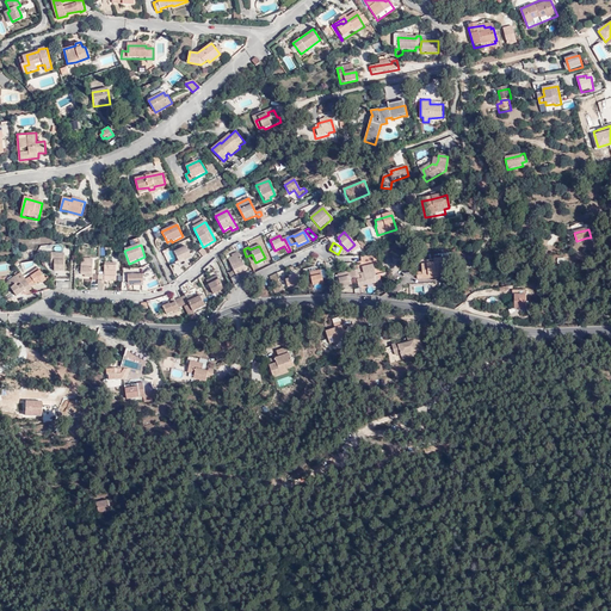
[(174,253),(179,263),(185,260),(185,261),(192,258),(186,247),(174,253)]
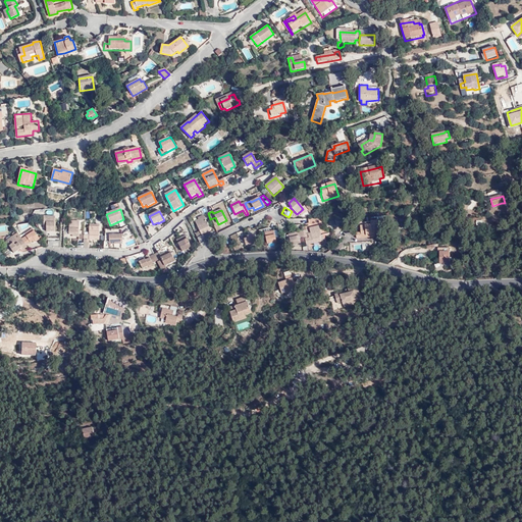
[(211,230),(204,216),(198,218),(199,220),(195,222),(201,236),(211,230)]
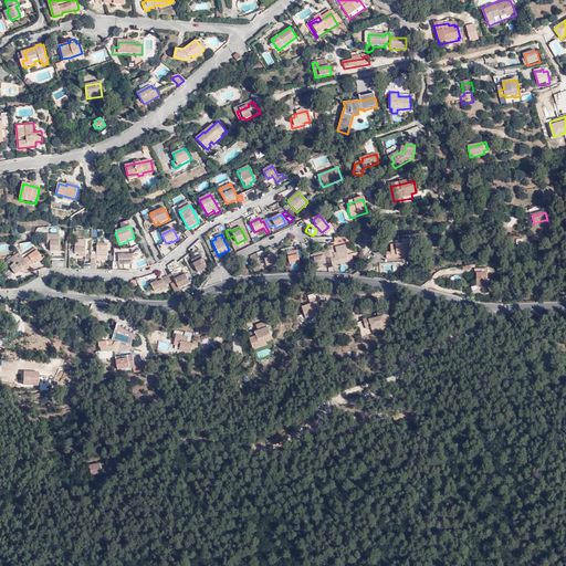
[(51,252),(58,252),(59,236),(48,236),(48,249),(51,249),(51,252)]
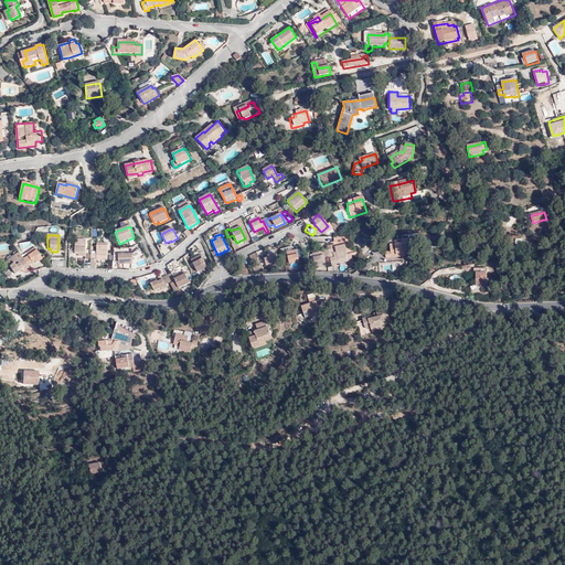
[(409,248),(409,240),(401,241),(401,242),(401,244),(395,245),(390,245),(390,253),(384,253),(385,259),(396,258),(396,256),(406,255),(411,255),(409,248)]
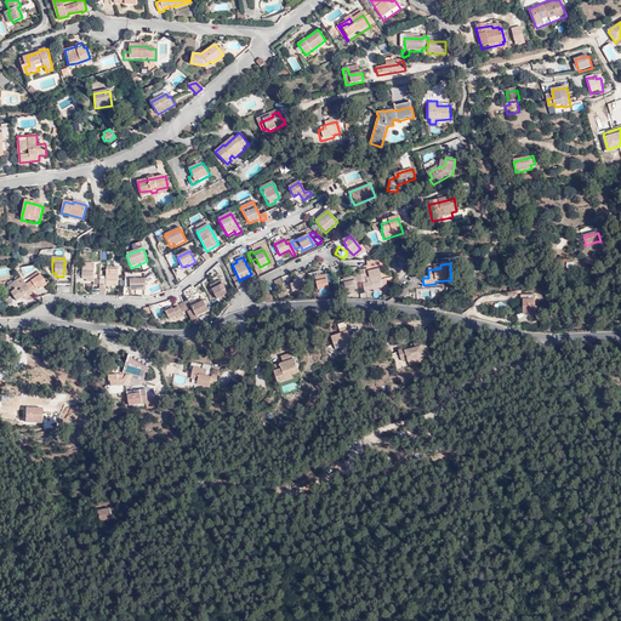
[(93,280),(95,265),(83,265),(83,280),(86,280),(86,283),(93,283),(93,280)]
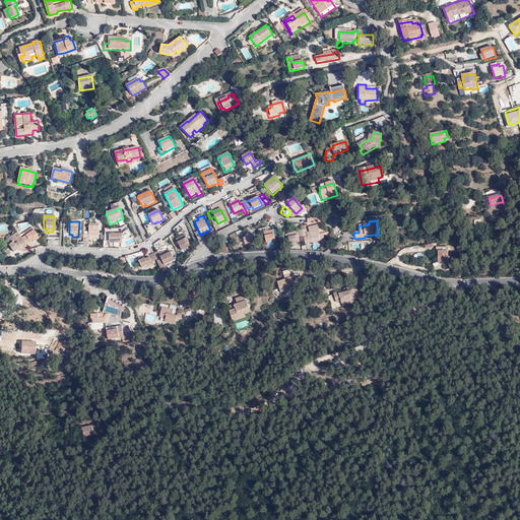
[(83,235),(83,240),(94,240),(94,239),(99,239),(99,224),(89,224),(88,235),(83,235)]
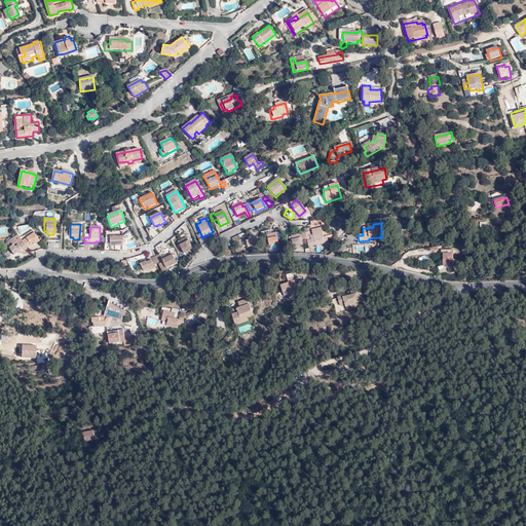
[(309,232),(305,233),(306,240),(308,248),(324,243),(322,238),(324,238),(324,237),(321,228),(312,231),(313,235),(310,236),(309,232)]
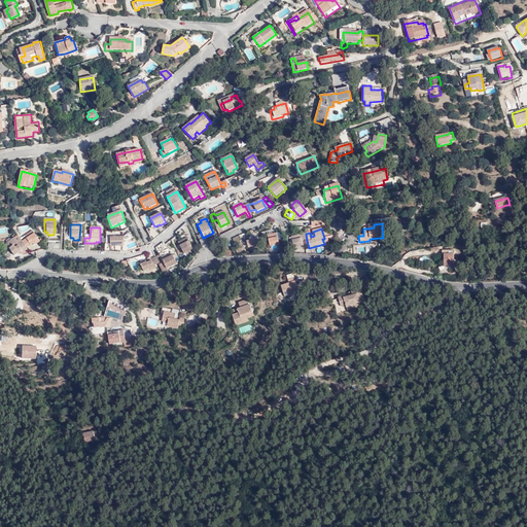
[(272,235),(272,231),(261,234),(262,238),(268,236),(270,247),(279,245),(277,234),(272,235)]
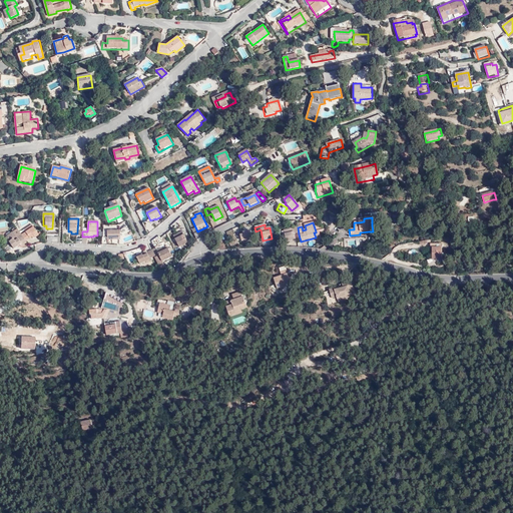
[(22,236),(25,241),(33,236),(35,238),(38,236),(38,234),(32,225),(24,230),(26,233),(22,236)]
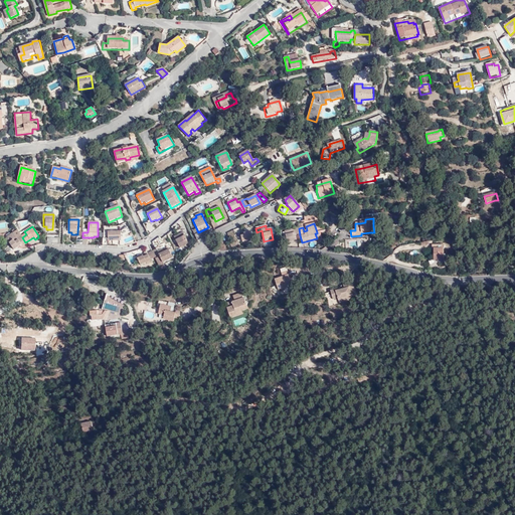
[(201,239),(202,238),(200,233),(198,234),(196,229),(192,230),(198,241),(199,240),(201,239)]
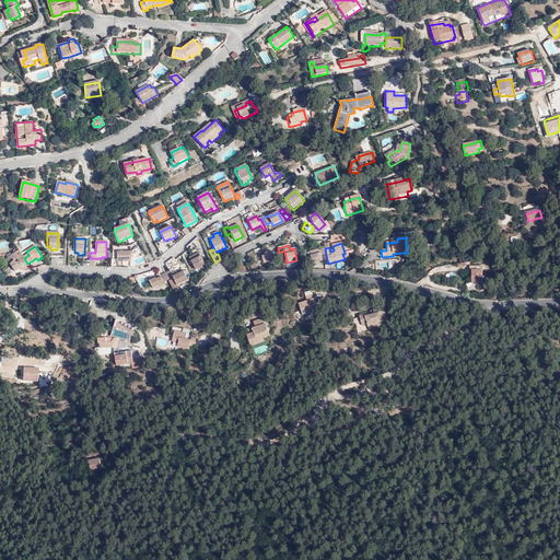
[(324,256),(322,249),(310,253),(312,264),(322,261),(322,257),(324,256)]
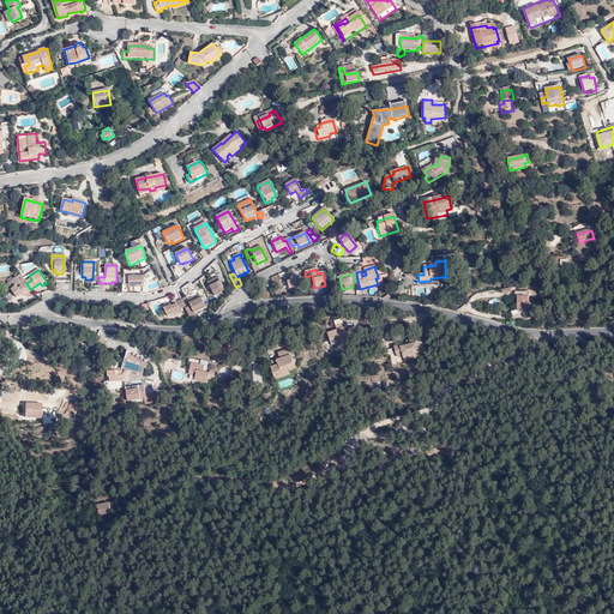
[(128,289),(143,288),(143,286),(144,286),(144,277),(128,277),(128,289)]
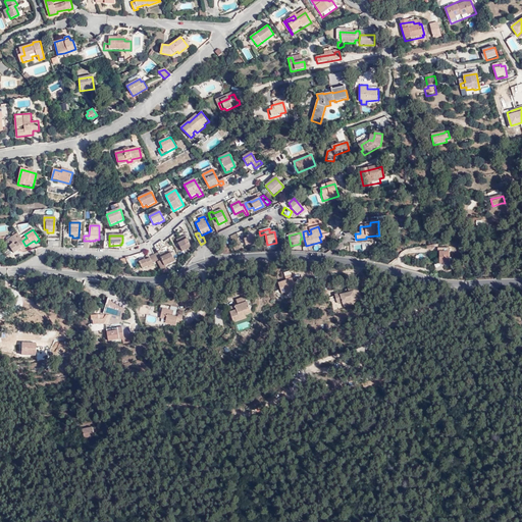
[(245,240),(244,239),(240,240),(242,246),(246,245),(246,246),(249,245),(249,246),(257,244),(255,236),(248,238),(248,240),(245,240)]
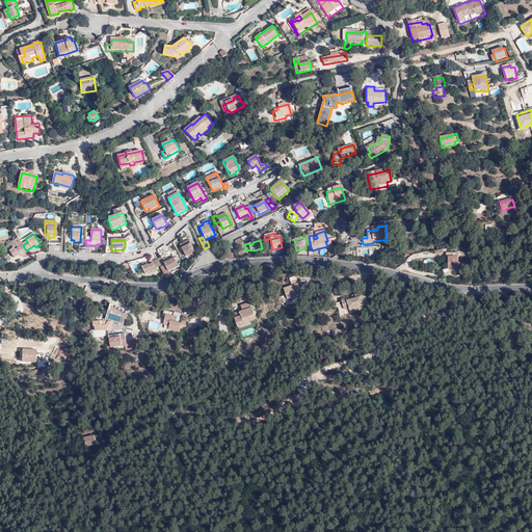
[(6,246),(15,259),(21,255),(22,257),(28,253),(27,251),(24,253),(19,244),(17,245),(14,241),(6,246)]
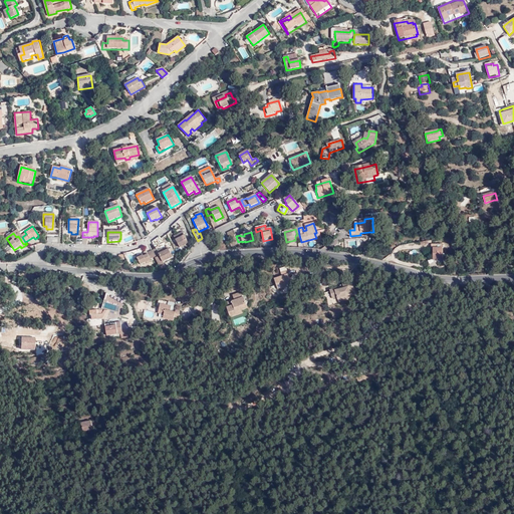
[(174,237),(176,241),(184,236),(183,233),(174,237)]
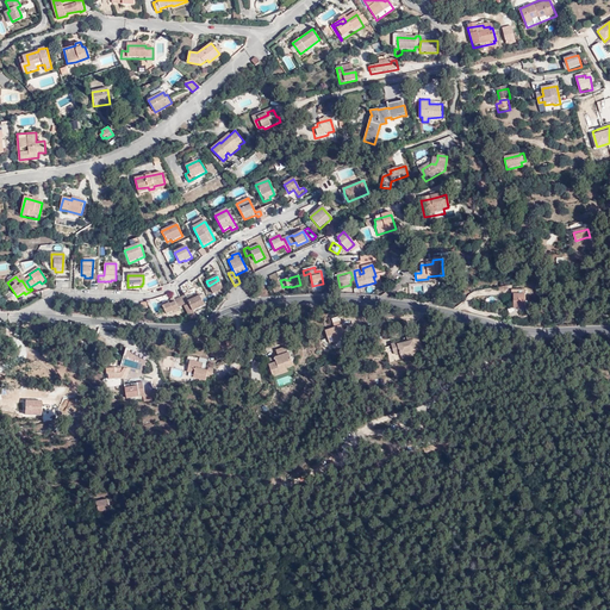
[(27,290),(31,288),(30,287),(26,281),(24,279),(22,280),(27,290)]
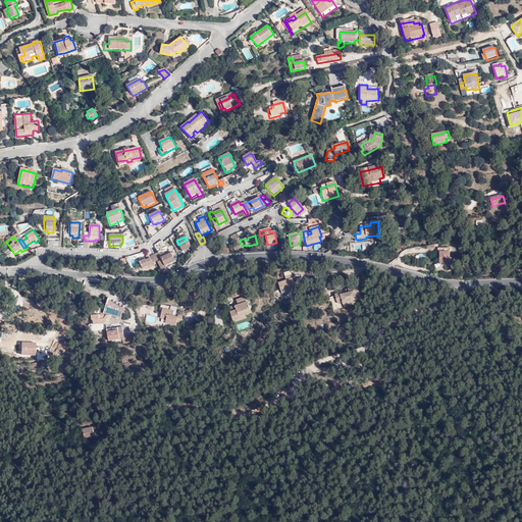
[(187,240),(178,245),(181,252),(191,248),(187,240)]
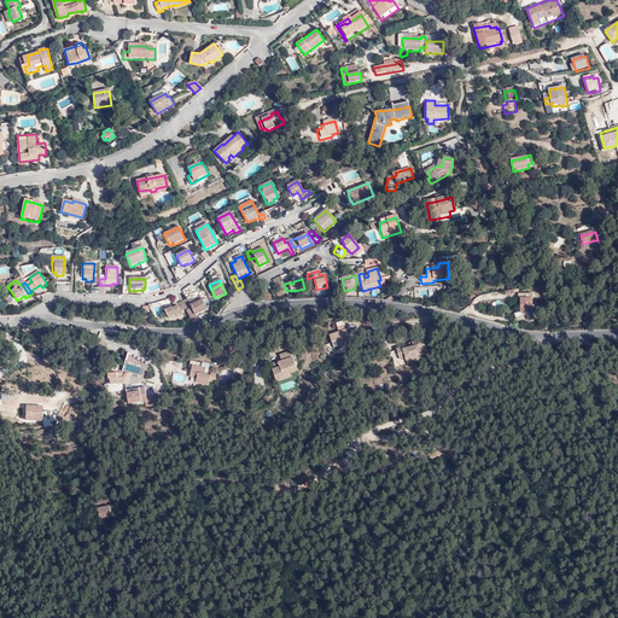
[(532,313),(532,293),(519,293),(519,299),(520,299),(520,313),(532,313)]
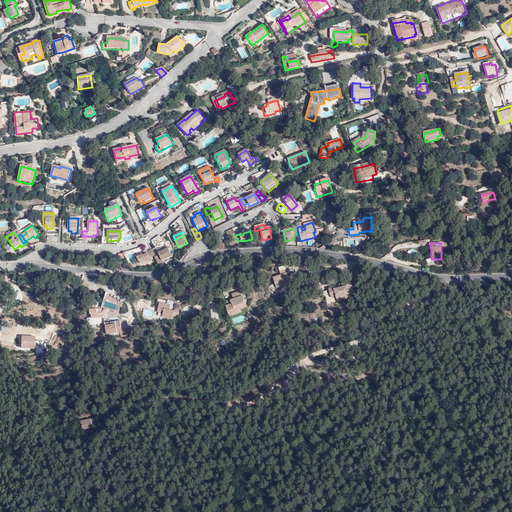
[(150,251),(154,257),(154,258),(159,256),(161,262),(171,257),(168,249),(164,251),(157,254),(155,248),(150,251)]
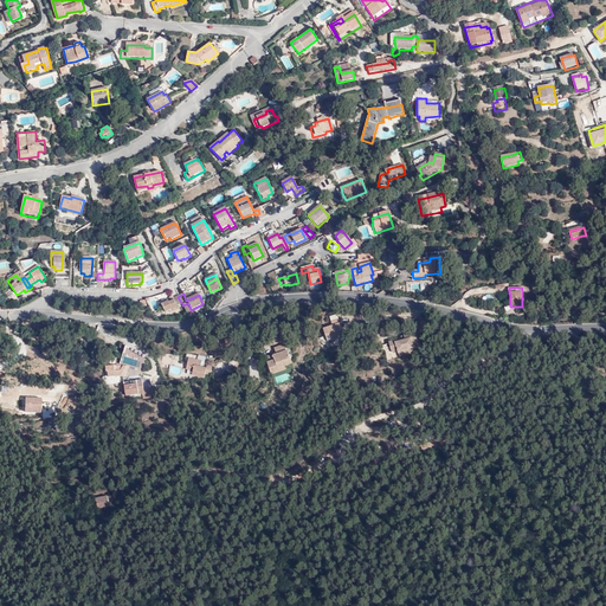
[(176,307),(180,305),(176,297),(173,300),(174,301),(169,303),(168,302),(168,301),(161,304),(165,314),(172,310),(173,311),(178,309),(176,307)]
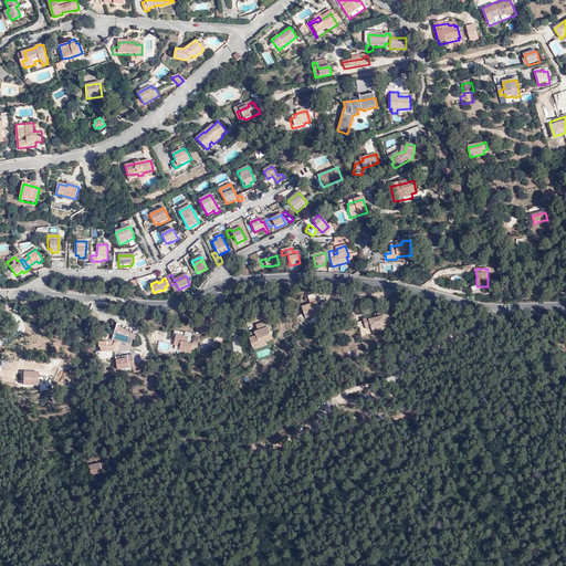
[(306,318),(322,313),(318,302),(316,297),(310,300),(311,304),(302,307),(306,318)]
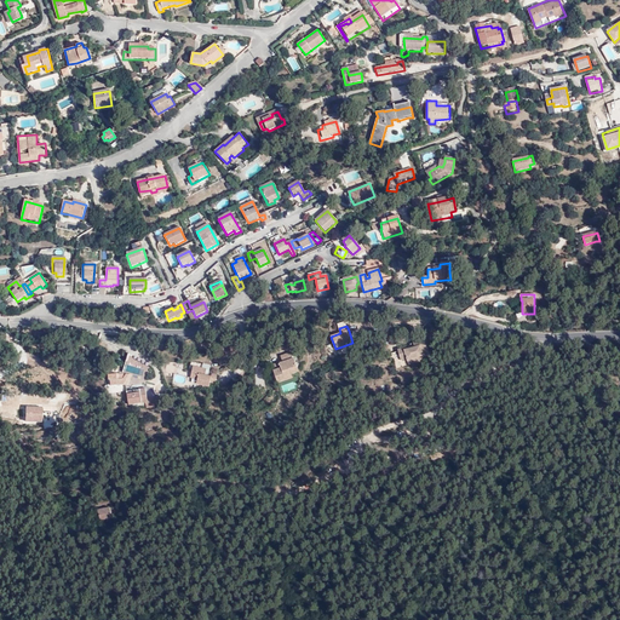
[(405,348),(397,350),(401,361),(407,359),(409,366),(414,365),(414,362),(424,360),(423,356),(429,354),(424,339),(414,343),(415,346),(406,350),(405,348)]
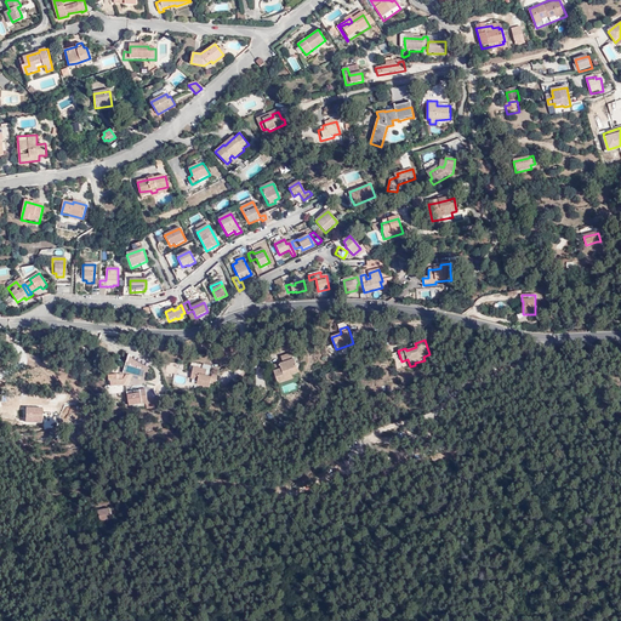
[(292,353),(281,357),(283,363),(279,364),(280,369),(273,371),(278,385),(294,379),(291,375),(298,372),(292,353)]
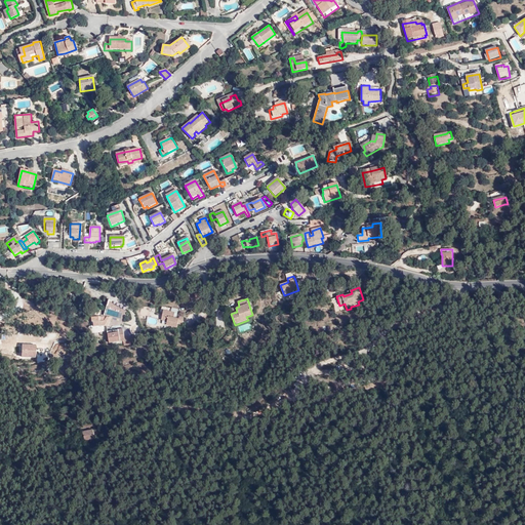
[(167,327),(177,329),(178,324),(183,325),(185,317),(180,316),(179,319),(174,318),(175,313),(164,310),(162,320),(168,322),(167,327)]
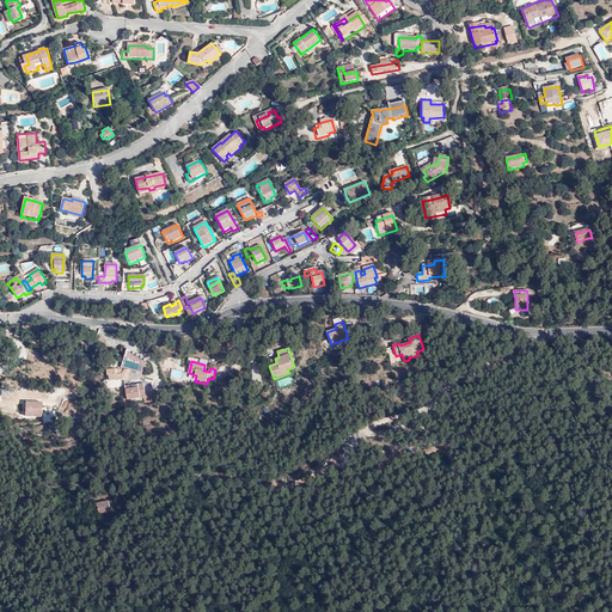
[(123,369),(108,369),(108,374),(111,374),(112,378),(116,378),(116,374),(122,374),(118,379),(121,380),(127,380),(132,371),(123,369)]
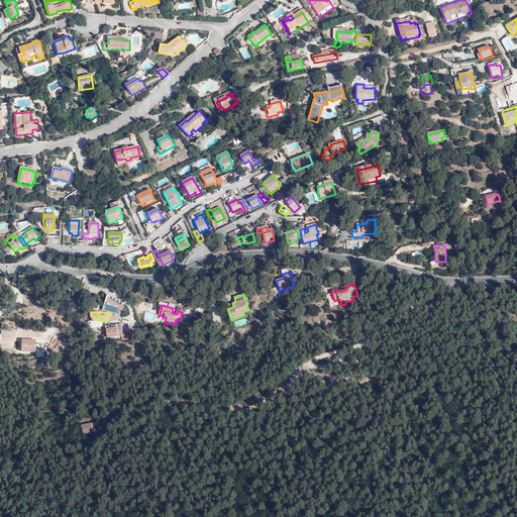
[(106,326),(107,329),(108,337),(122,335),(122,340),(131,339),(130,331),(123,332),(122,323),(115,325),(106,326)]
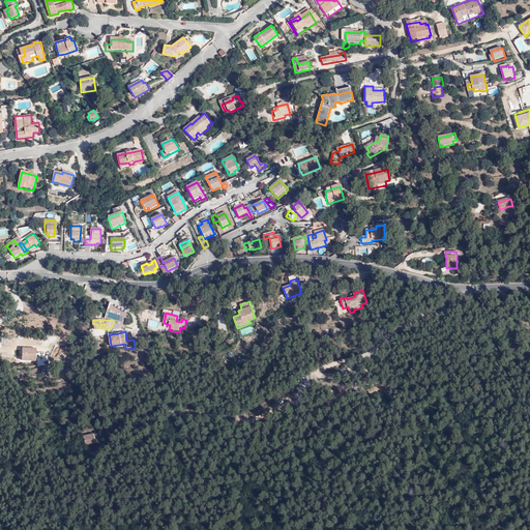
[(24,348),(24,360),(37,360),(37,348),(24,348)]
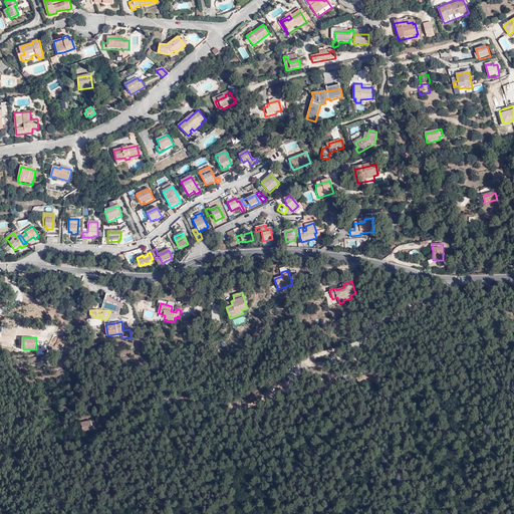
[(96,430),(93,421),(83,423),(84,432),(96,430)]
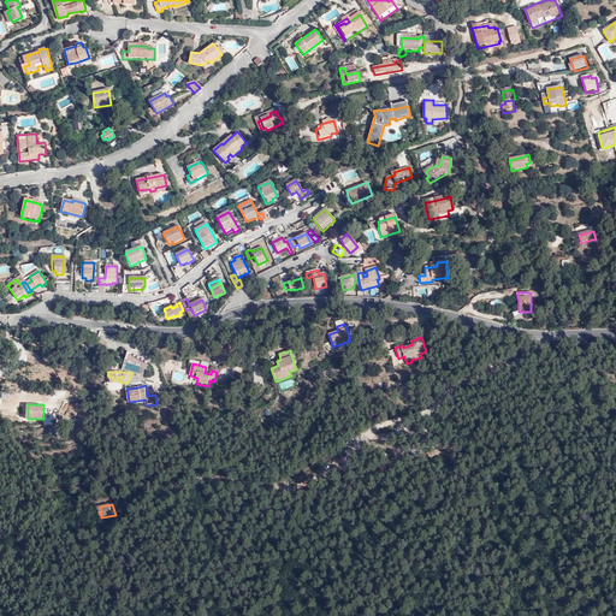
All buildings are outlined.
